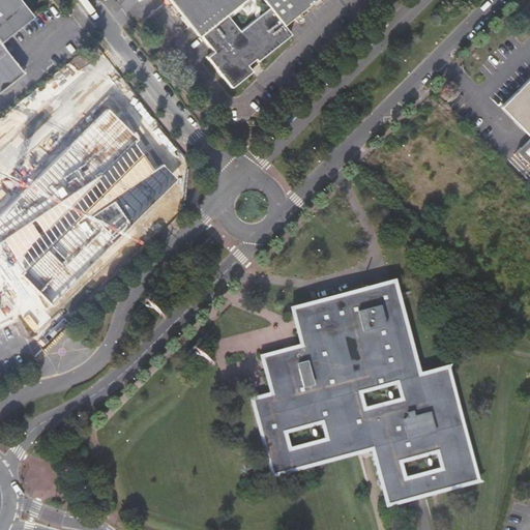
[(0,0),(0,91),(22,75),(0,45),(0,43),(33,18),(19,0),(0,0)]
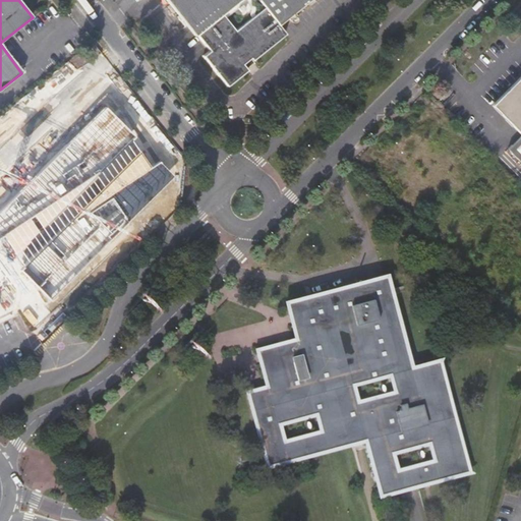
[(170,0),(213,52),(207,57),(229,84),(250,67),(245,62),(252,56),(254,59),(287,32),(280,23),(307,0),(170,0)]
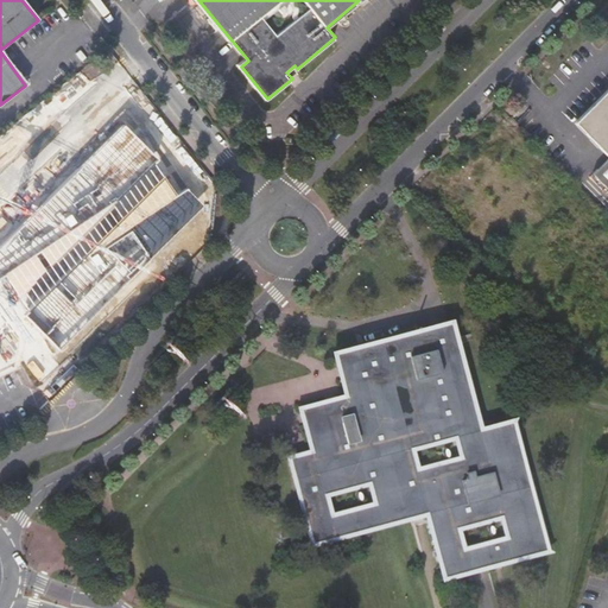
[(80,71),(63,84),(73,96),(89,83),(80,71)]
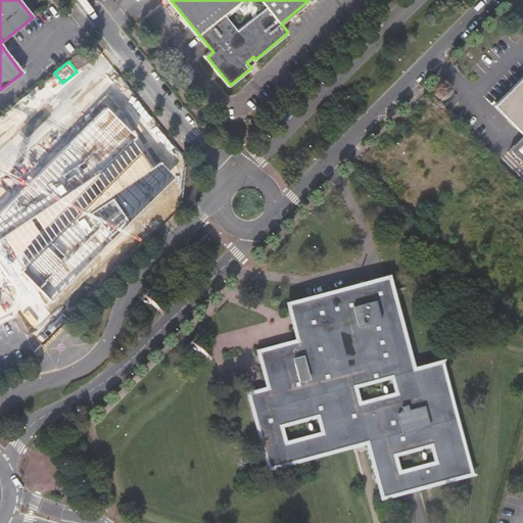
[(522,74),(494,103),(522,133),(509,146),(522,159),(522,74)]
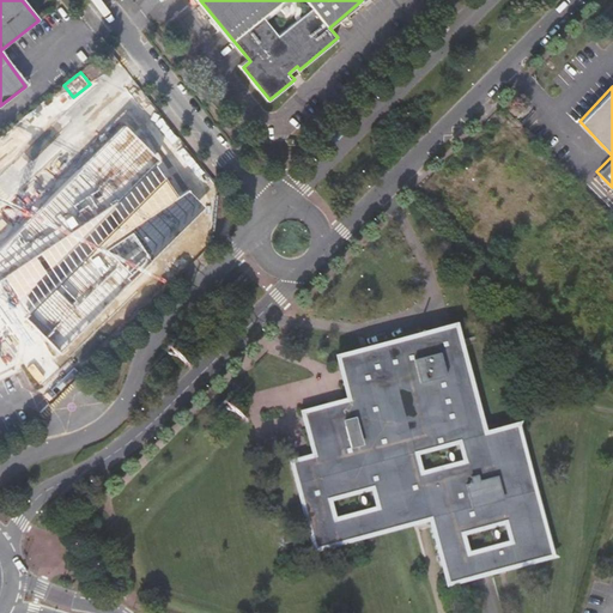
[(144,146),(0,242),(0,275),(31,321),(181,217),(183,204),(144,146)]
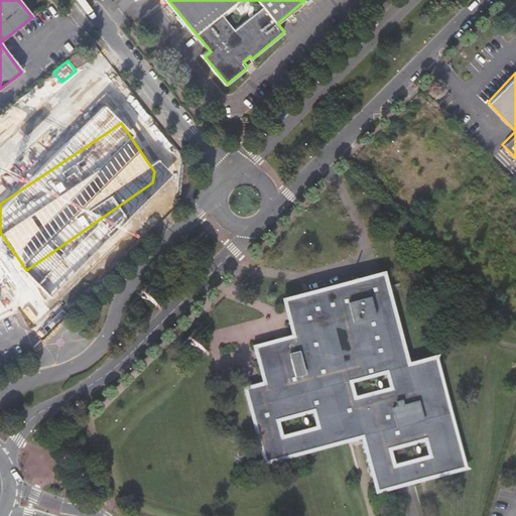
[(266,379),(246,384),(266,459),(364,431),(379,487),(469,462),(438,351),(411,359),(386,269),(304,291),(285,296),(295,333),(257,343),(266,379)]
